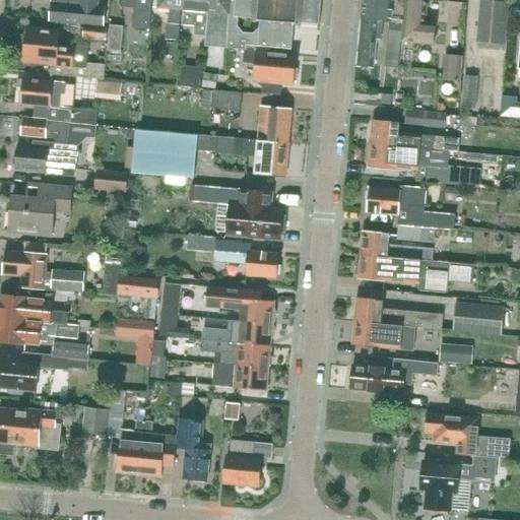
[(67,0),(52,0),(53,0),(53,4),(52,4),(50,20),(103,25),(105,8),(98,8),(98,0),(80,0),(80,1),(67,0)]
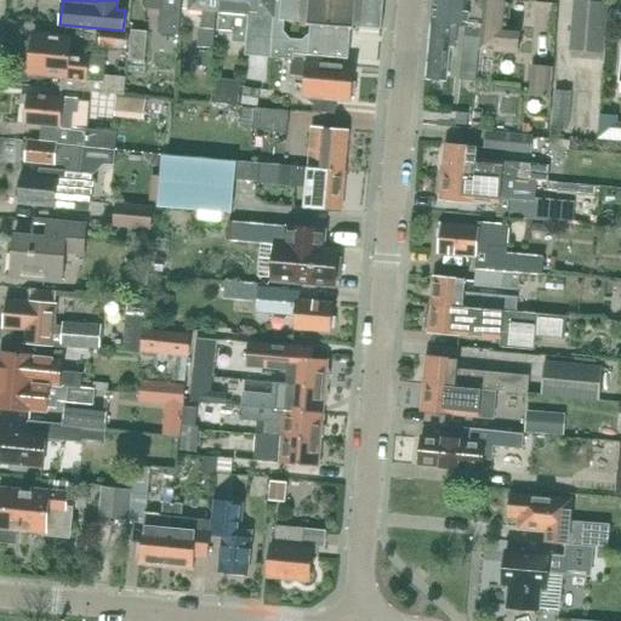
[(147,0),(146,9),(161,10),(159,34),(178,35),(181,0),(147,0)]
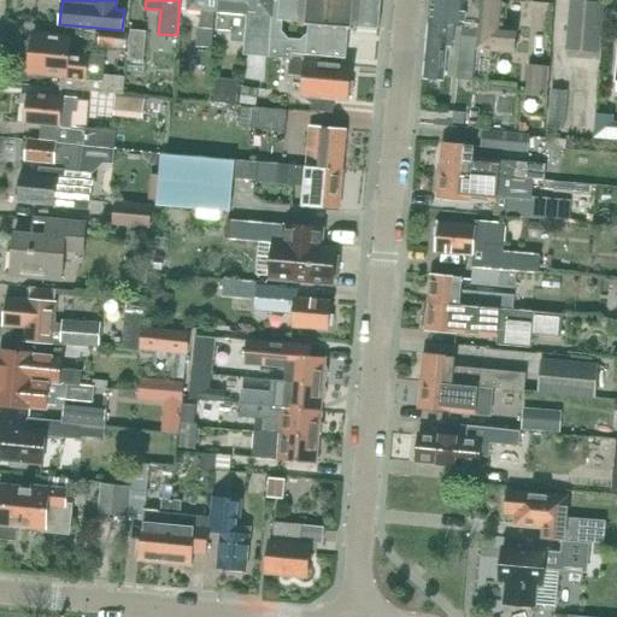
[(211,48),(215,0),(187,0),(187,10),(201,11),(200,28),(198,28),(197,47),(211,48)]
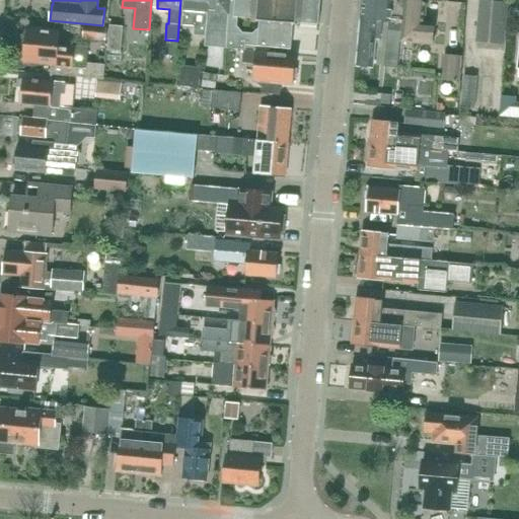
[(205,36),(208,0),(183,0),(181,25),(194,27),(193,35),(205,36)]
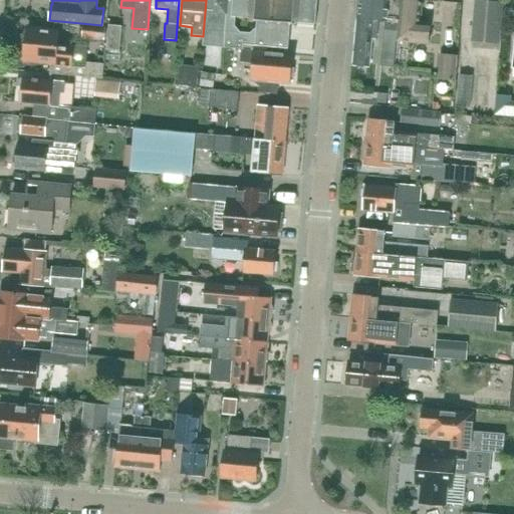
[(206,0),(203,36),(204,36),(203,47),(228,49),(231,0),(206,0)]
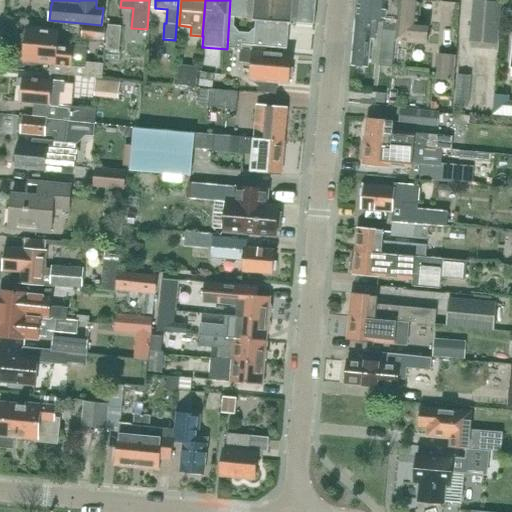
[(230,0),(227,49),(241,50),(287,54),(289,24),(291,26),(293,24),(291,22),(314,24),(316,0),(230,0)]
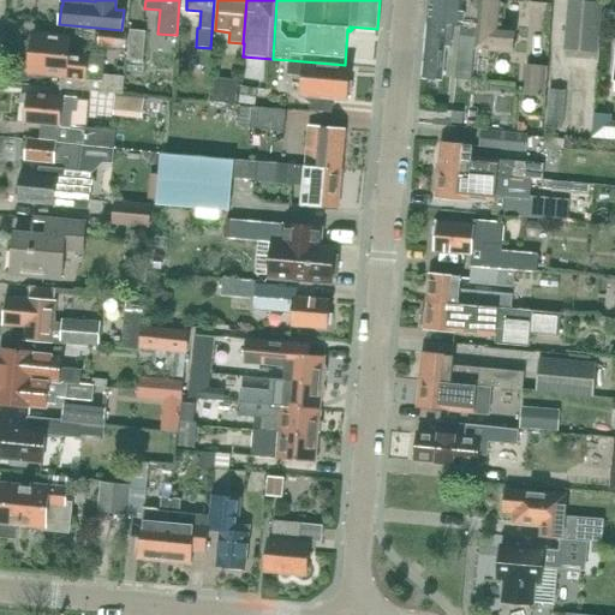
[(429,0),(422,79),(441,81),(447,23),(461,25),(460,35),(473,36),(475,36),(477,0),(429,0)]
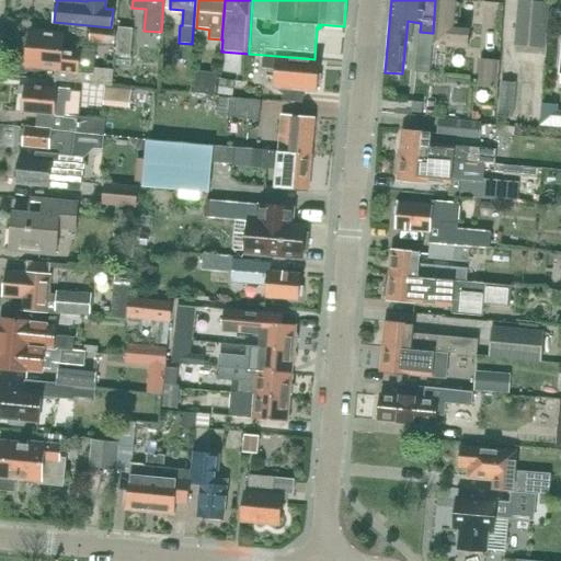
[(467,48),(469,24),(458,23),(460,0),(435,0),(433,33),(432,45),(438,45),(467,48)]
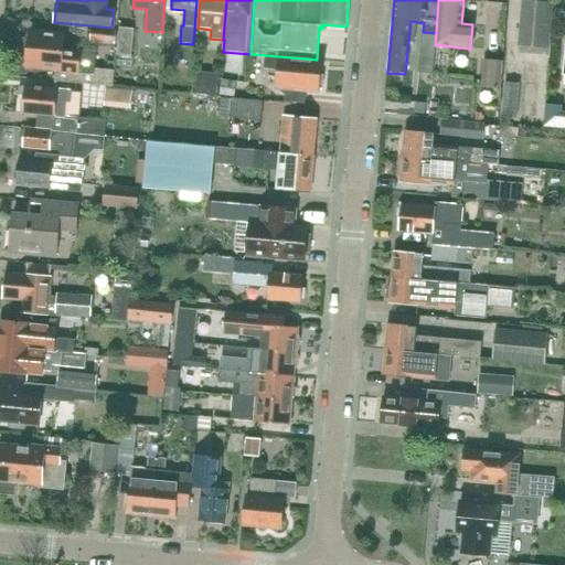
[(548,48),(552,3),(523,1),(519,45),(548,48)]
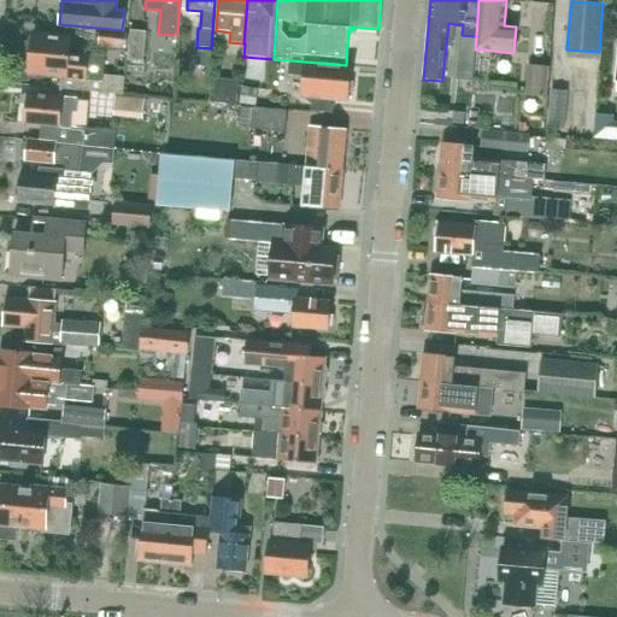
[(144,62),(146,28),(131,27),(129,60),(144,62)]
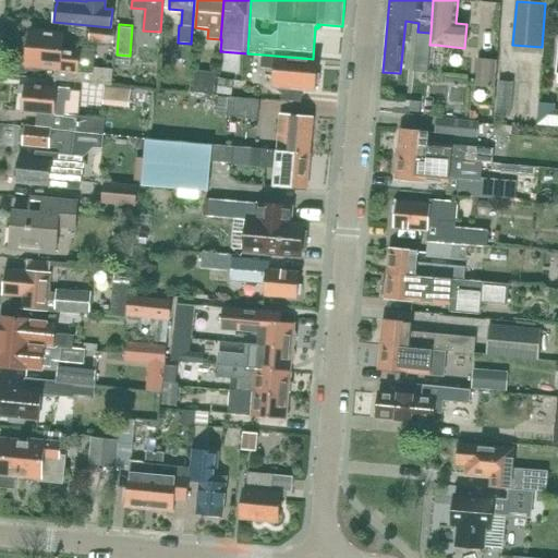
[(110,45),(111,31),(91,27),(89,41),(110,45)]
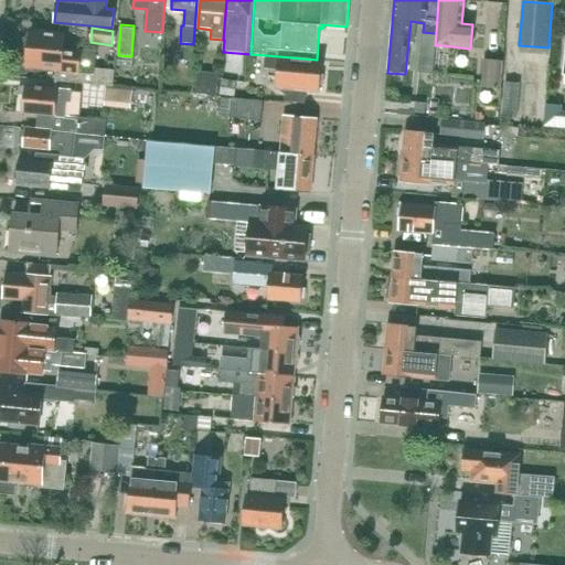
[(63,50),(64,33),(31,30),(28,67),(56,71),(55,82),(112,86),(113,72),(93,70),(93,59),(94,59),(95,52),(63,50)]
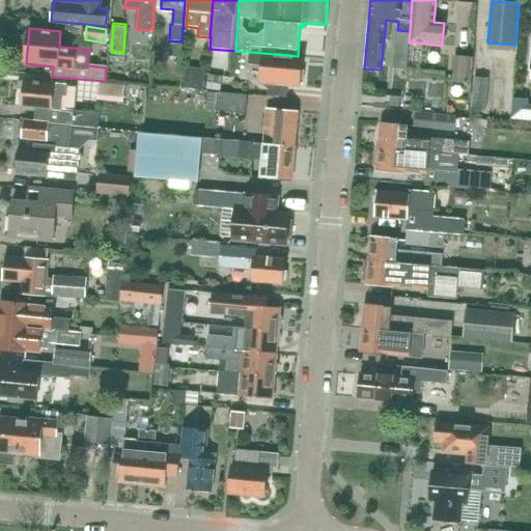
[(407,71),(409,43),(410,32),(410,31),(409,31),(397,30),(393,68),(407,71)]
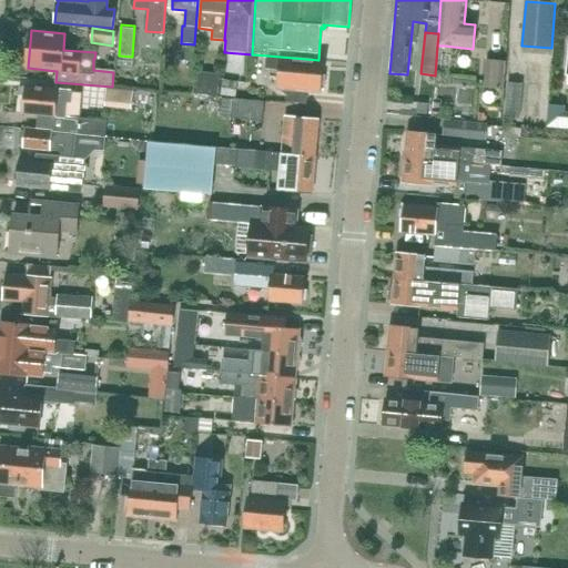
[(193,48),(182,47),(181,61),(193,62),(193,48)]
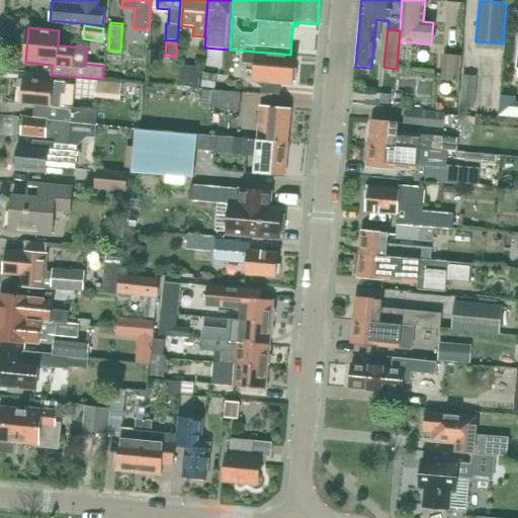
[(290,55),(244,51),(244,63),(255,64),(253,81),(293,84),(293,80),(296,80),(297,69),(294,69),(295,55),(290,55)]
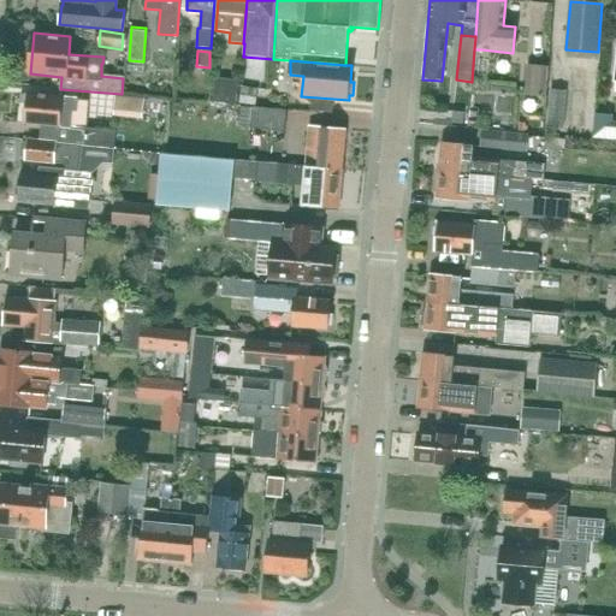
[(545,96),(548,67),(528,66),(526,94),(545,96)]
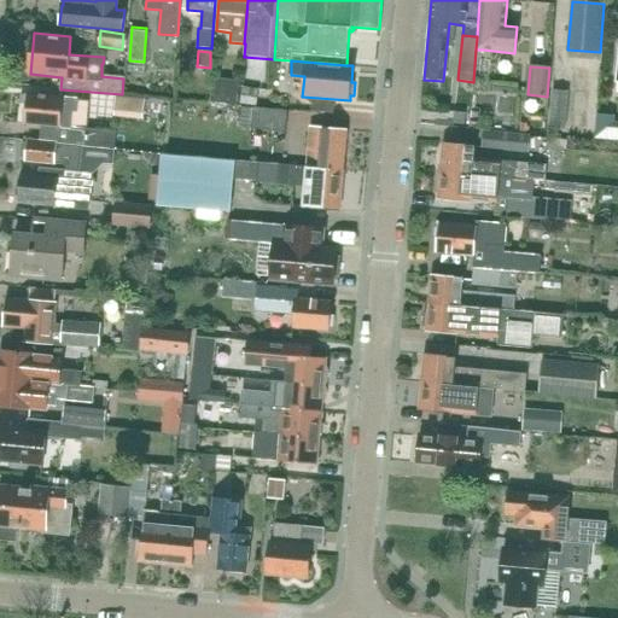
[(210,104),(239,106),(240,81),(213,79),(210,104)]
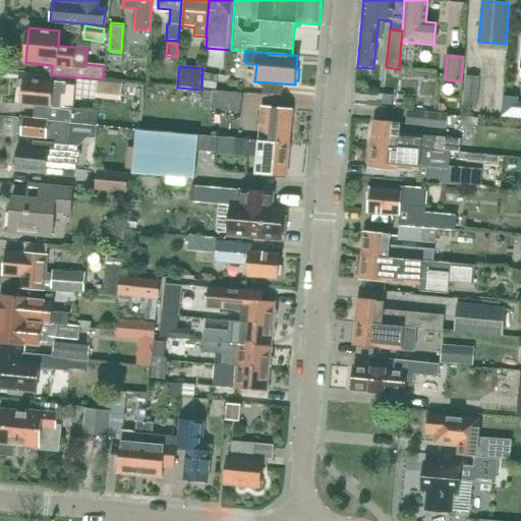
[(217,89),(218,75),(205,74),(204,88),(217,89)]
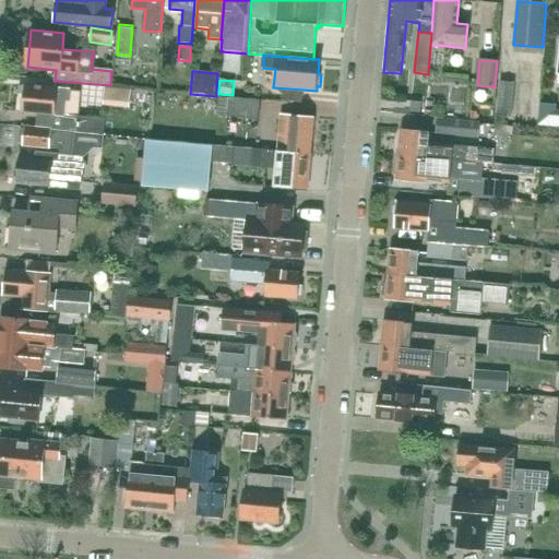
[(511,117),(514,83),(500,82),(497,116),(511,117)]
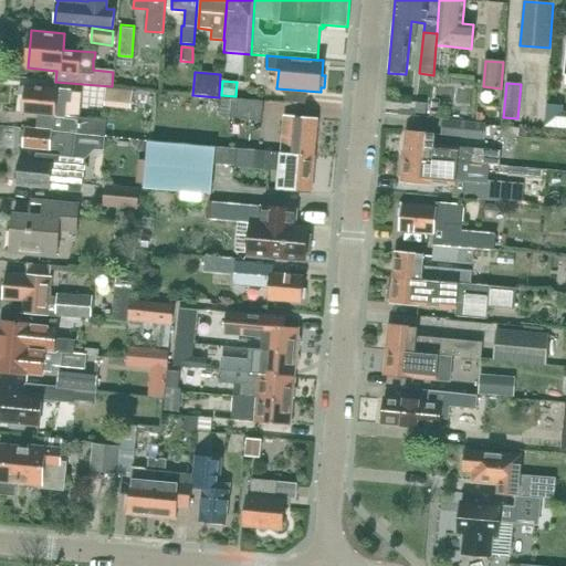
[(71,102),(72,91),(25,86),(23,113),(65,117),(66,102),(71,102)]
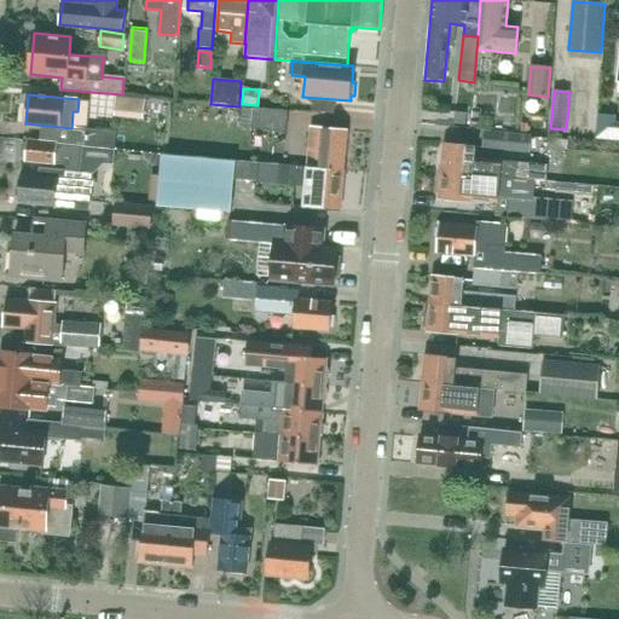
[(143,120),(145,100),(116,98),(114,117),(143,120)]
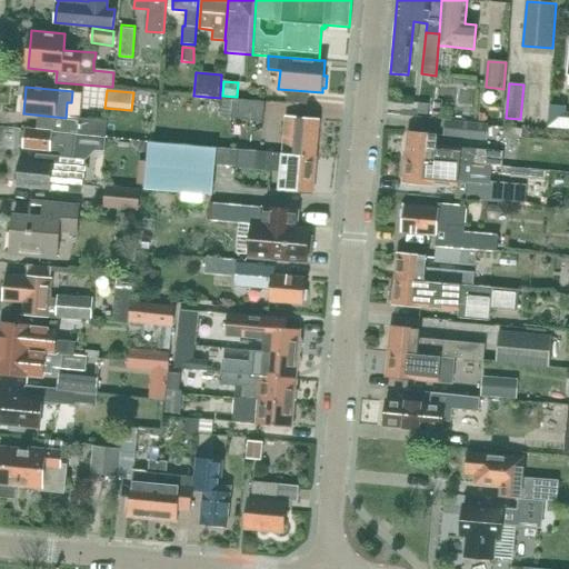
[(262,121),(265,102),(235,100),(232,119),(262,121)]
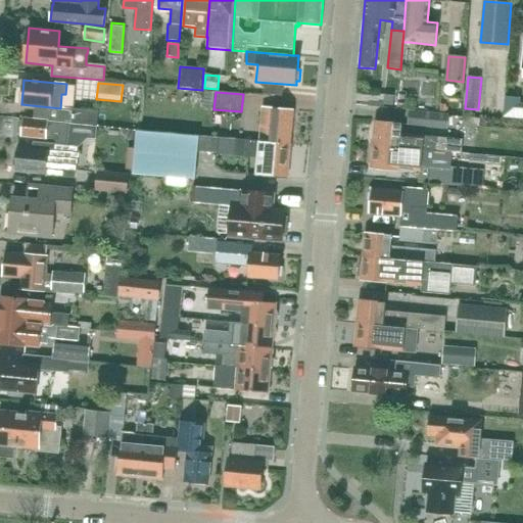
[(290,145),(293,110),(263,108),(259,141),(290,145)]
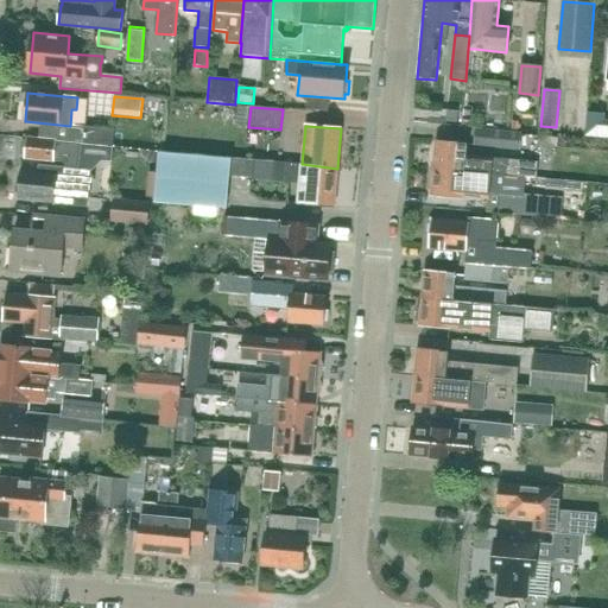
[(113,146),(114,131),(83,127),(81,144),(113,146)]
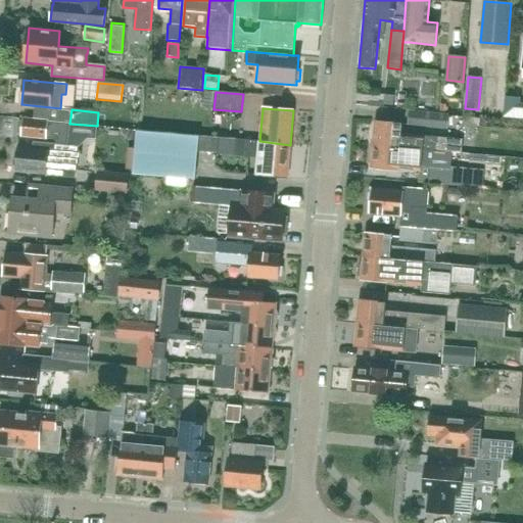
[(448,128),(449,116),(411,113),(410,125),(448,128)]
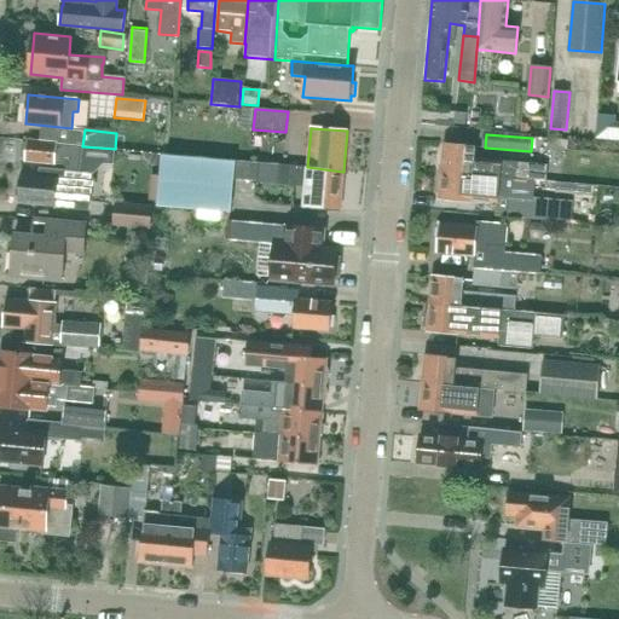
[(566,154),(567,142),(548,139),(547,151),(566,154)]
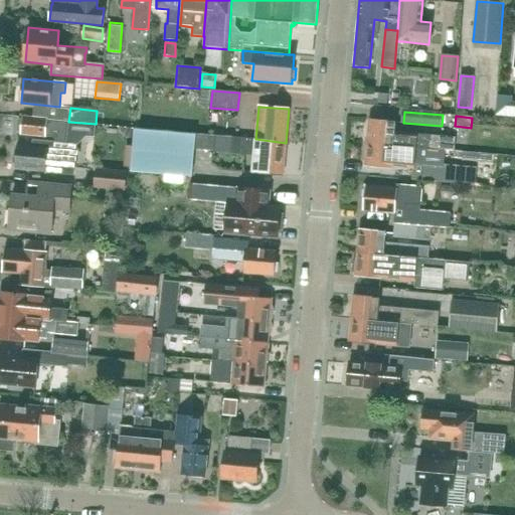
[(65,143),(67,122),(22,117),(22,120),(19,120),(18,131),(21,131),(21,134),(53,137),(53,132),(57,132),(56,142),(65,143)]
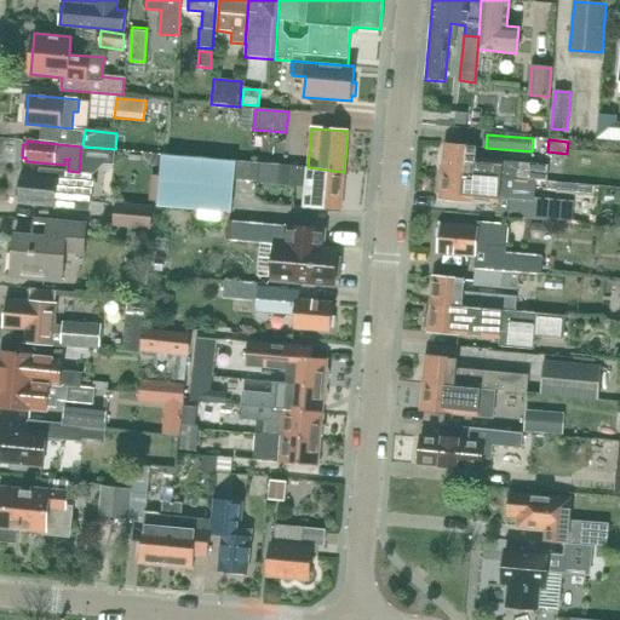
[(475,159),(476,147),(445,144),(442,172),(535,181),(547,182),(549,165),(475,159)]
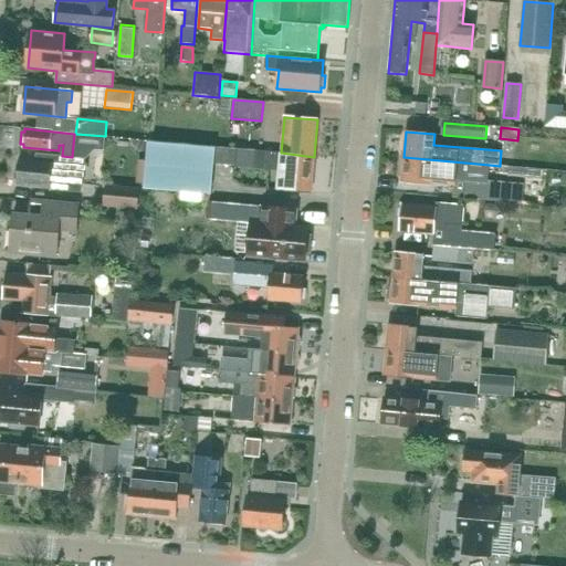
[(314,157),(281,153),(149,142),(145,187),(211,192),(213,164),(254,167),(254,166),(280,168),(278,189),(311,192),(314,157)]
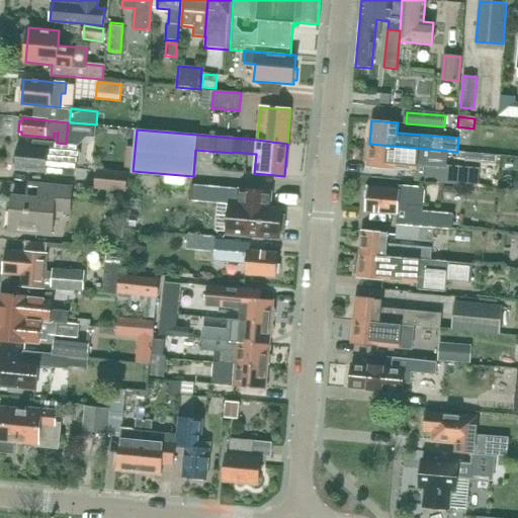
[(76,150),(76,146),(33,142),(33,147),(17,145),(16,157),(13,159),(13,163),(15,165),(15,169),(74,175),(75,162),(78,161),(79,152),(76,150)]
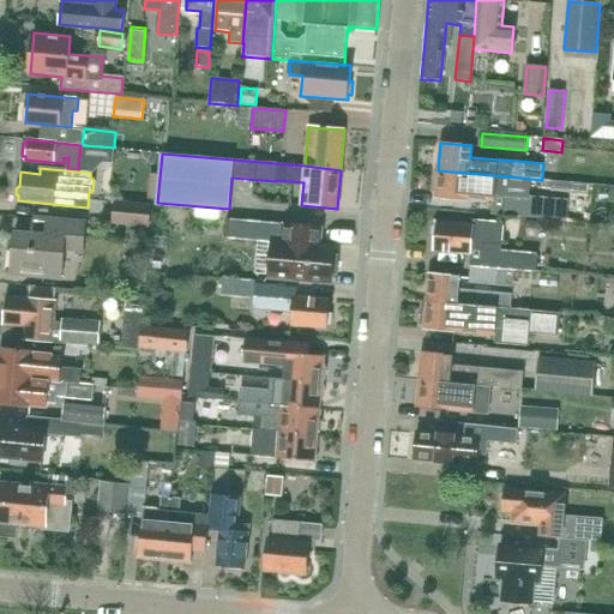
[(528,197),(530,179),(438,170),(435,198),(467,202),(467,194),(512,198),(511,216),(566,221),(567,200),(528,197)]
